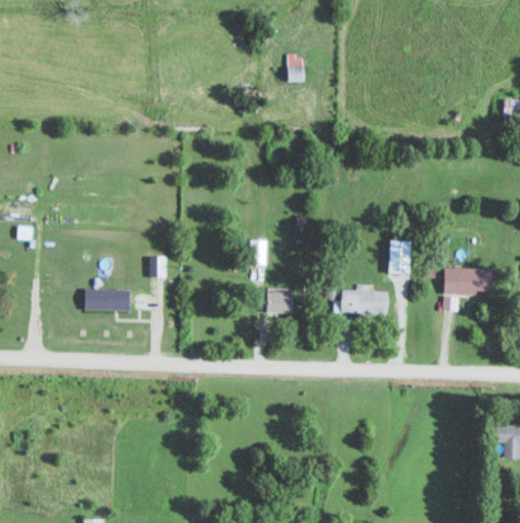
[(306,81),(305,58),(288,58),(288,81),(306,81)]
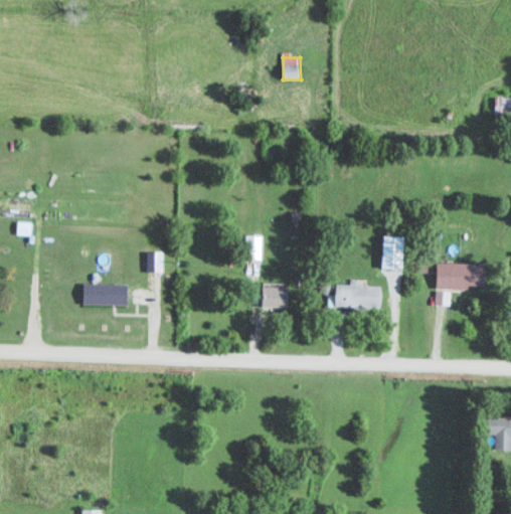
[(510,97),(496,97),(496,115),(510,115),(510,97)]
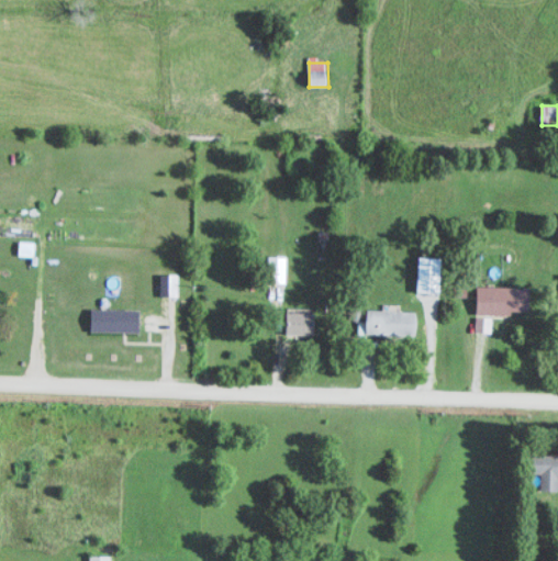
[(529,314),(529,288),(477,288),(477,314),(529,314)]
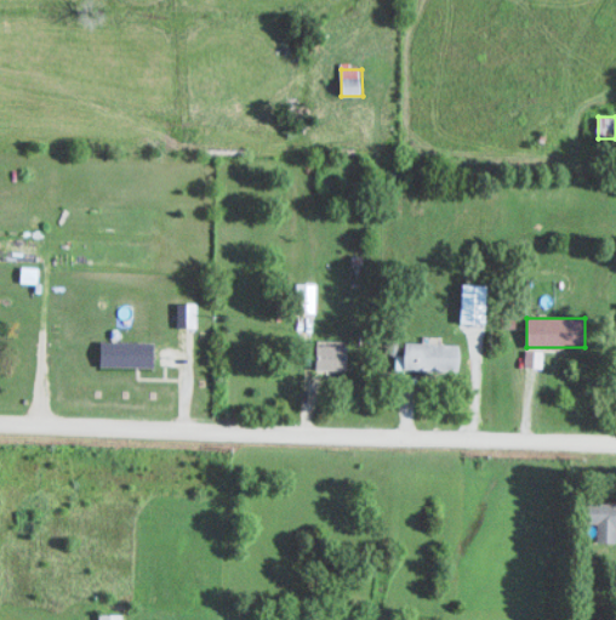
[(155,368),(155,342),(101,342),(101,368),(155,368)]
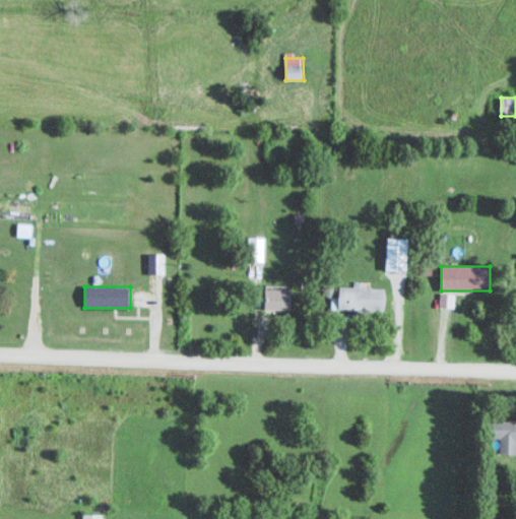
[(384,312),(385,288),(334,286),(333,310),(384,312)]
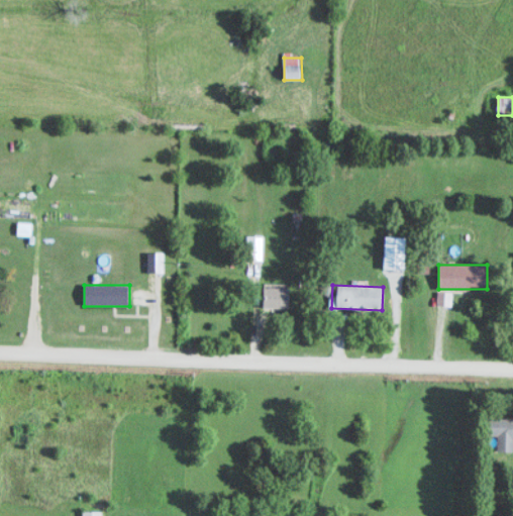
[(290,308),(290,286),(263,286),(263,308),(290,308)]
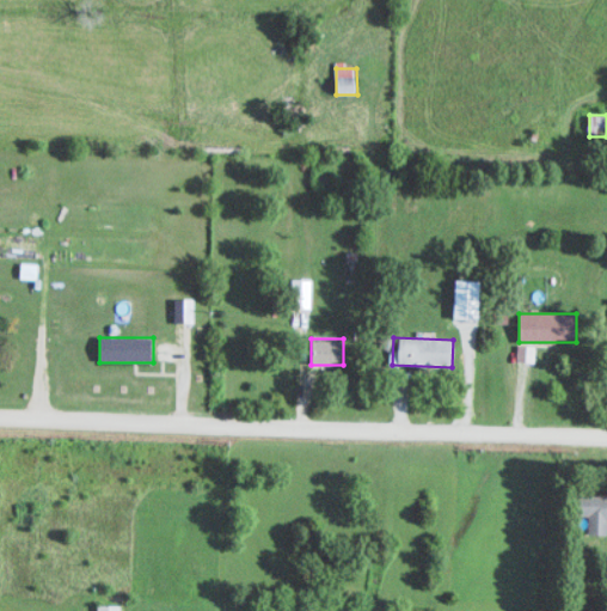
[(606,496),(571,496),(571,518),(588,518),(587,535),(606,536),(606,496)]
